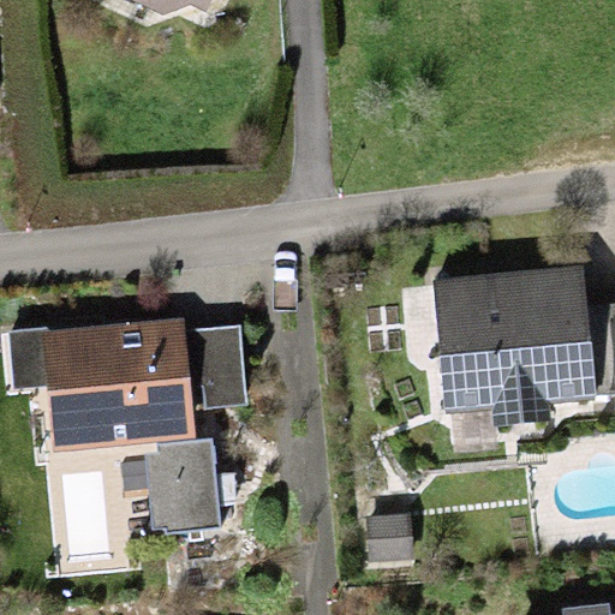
[(132,0),(162,13),(192,7),(207,11),(212,0),(132,0)]
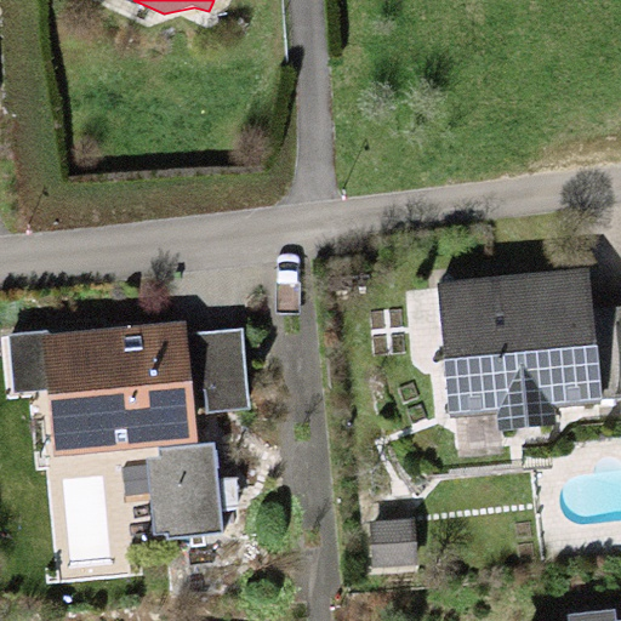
[(588,272),(438,281),(446,419),(497,416),(497,431),(557,427),(556,409),(599,406),(599,400),(620,398),(620,306),(591,309),(588,272)]
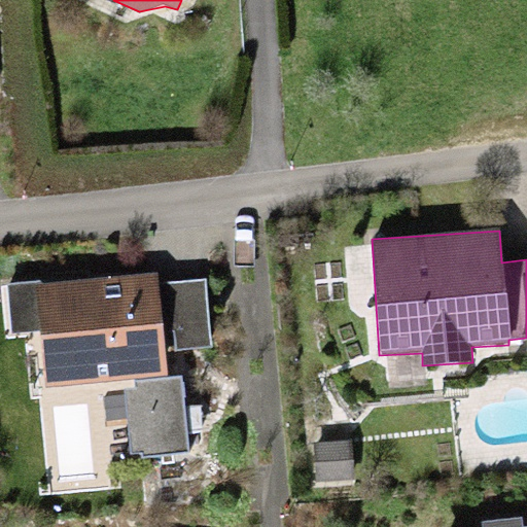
[(157,283),(156,273),(7,283),(10,335),(41,332),(45,385),(132,378),(167,377),(165,351),(210,348),(206,280),(157,283)]
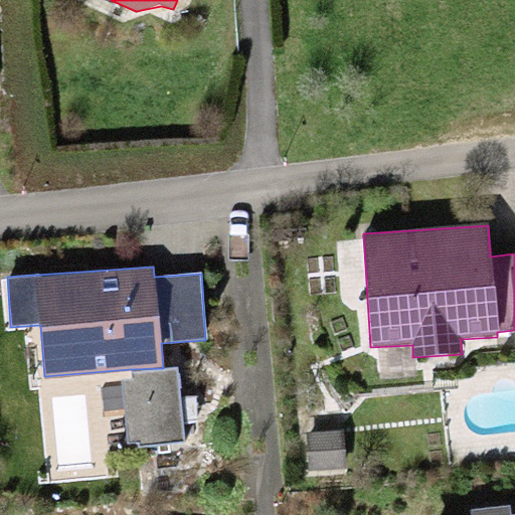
[(182,441),(176,366),(129,369),(129,378),(123,379),(127,444),(182,441)]
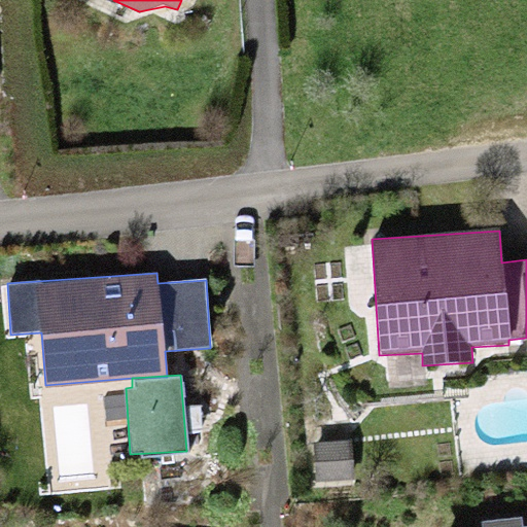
[(482,526),(522,526),(522,518),(482,522),(482,526)]
